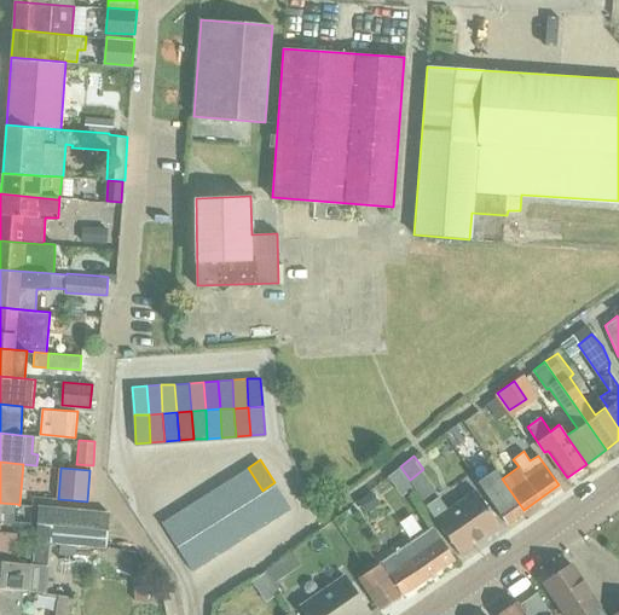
[(248,468),(235,475),(250,498),(262,491),(248,468)]
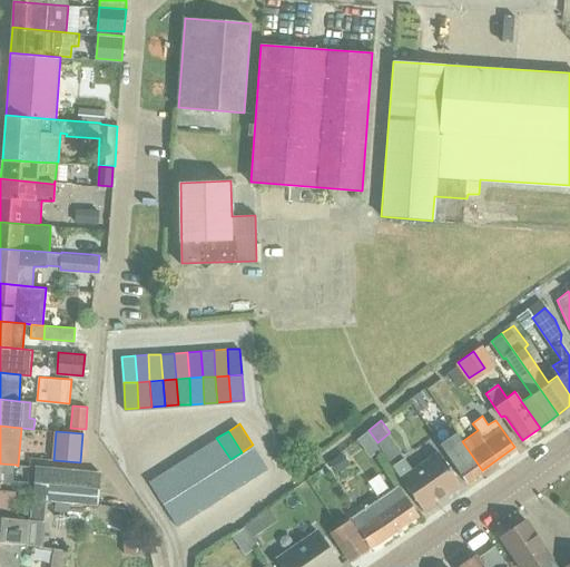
[(457,433),(441,445),(467,481),(482,470),(462,441),(462,442),(457,433)]
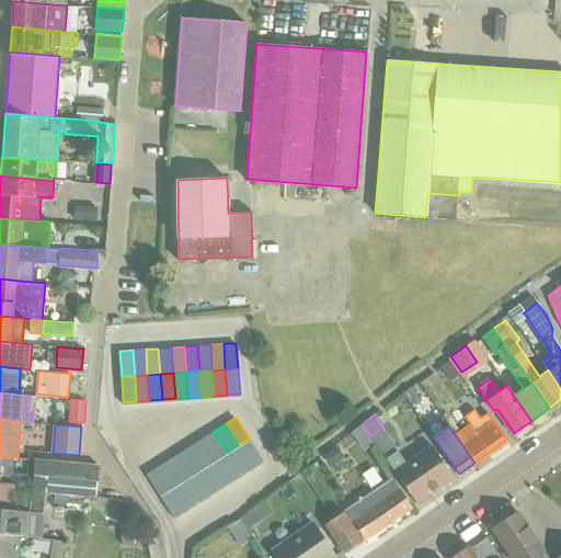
[(213,431),(202,437),(216,459),(227,452),(213,431)]
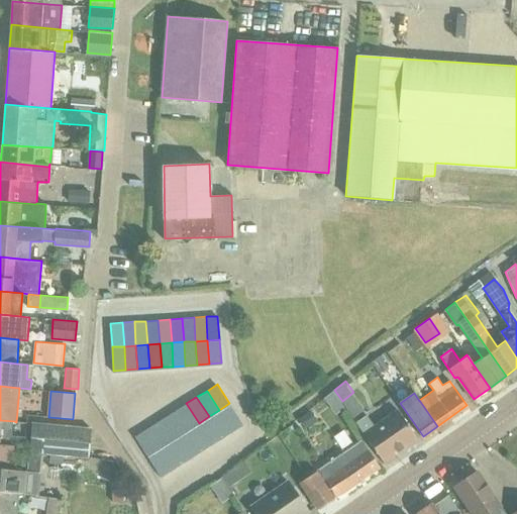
[(186,403),(176,410),(188,429),(199,423),(186,403)]
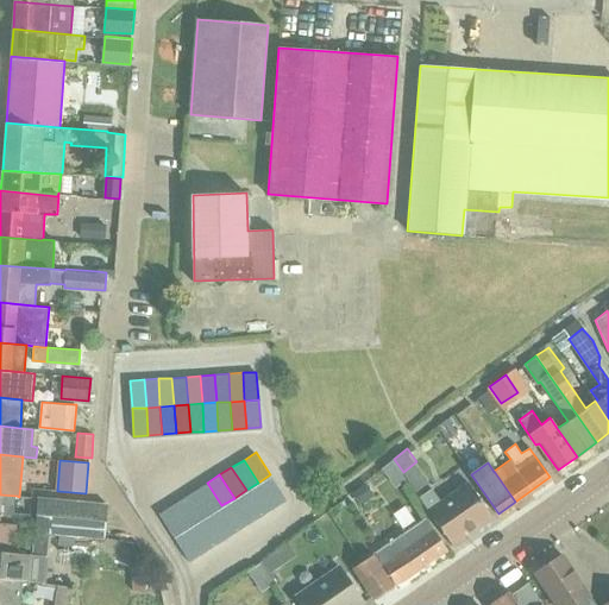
[(270,474),(258,483),(274,506),(286,498),(270,476),(270,474)]
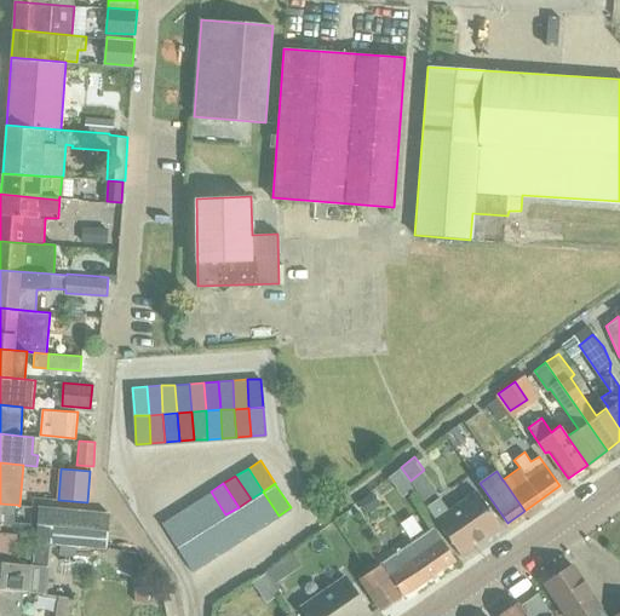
[(440,495),(426,505),(436,519),(461,554),(476,545),(475,542),(501,524),(477,490),(449,510),(440,495)]
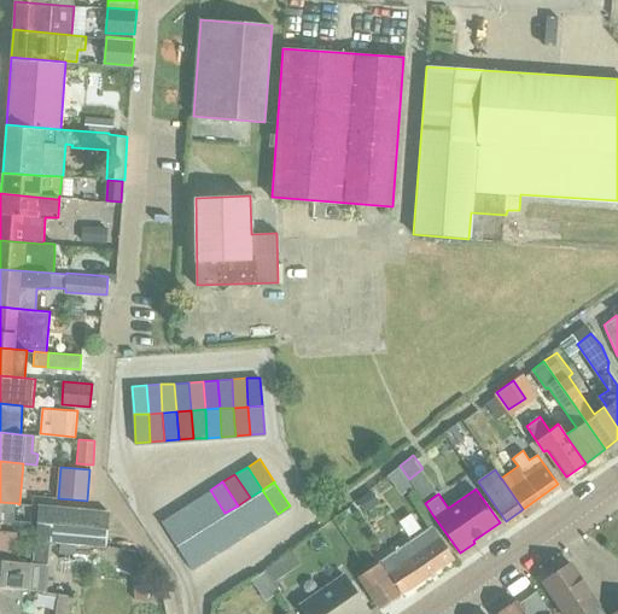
[(210,490),(198,497),(213,520),(225,513),(210,490)]
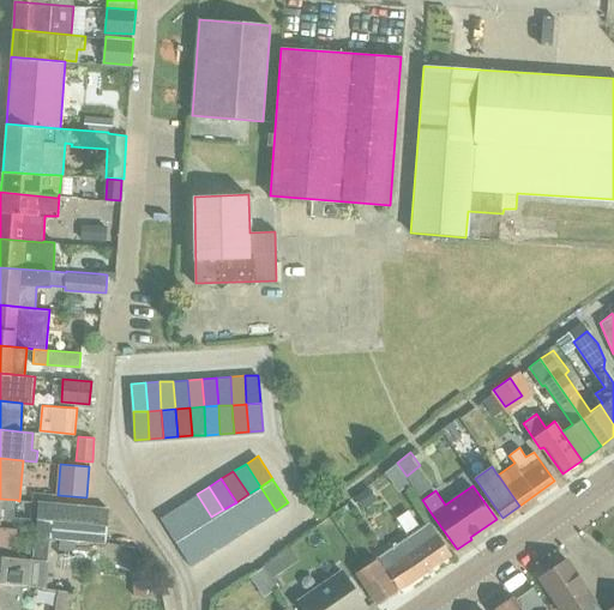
[(260,487),(248,494),(263,518),(276,511),(260,487)]
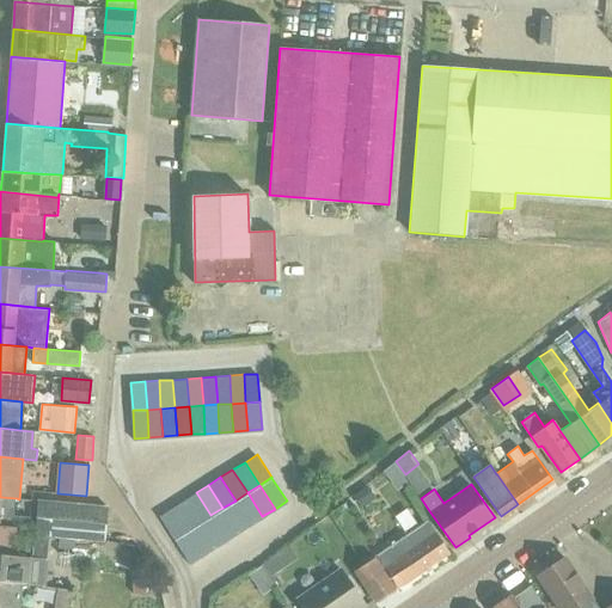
[(196,492),(184,501),(199,523),(210,515),(196,492)]
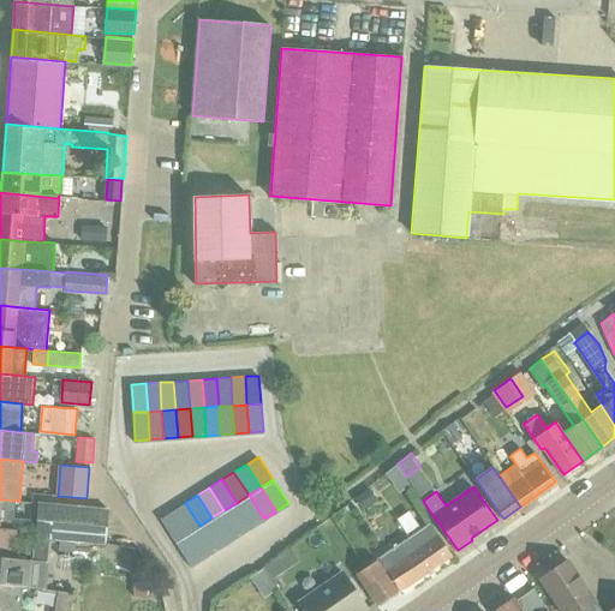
[(249,495),(237,503),(251,527),(263,519),(249,495)]
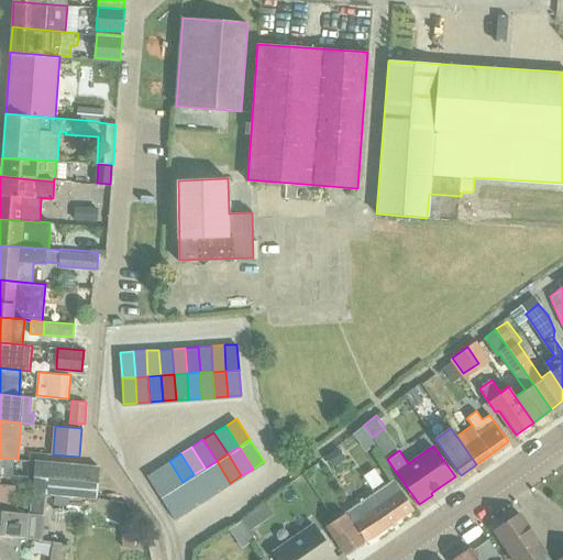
[(0,458),(0,483),(13,485),(15,485),(17,476),(13,476),(15,459),(0,458)]
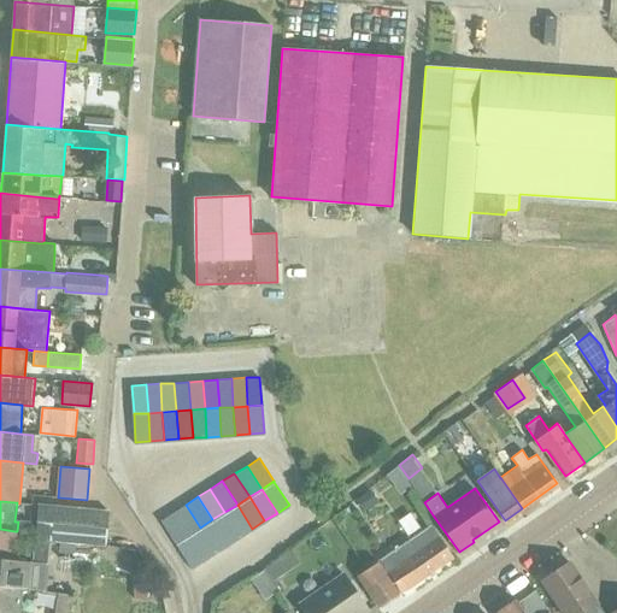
[(0,585),(23,589),(45,590),(48,538),(107,544),(110,510),(40,502),(36,537),(35,537),(33,561),(11,559),(0,558),(0,585)]
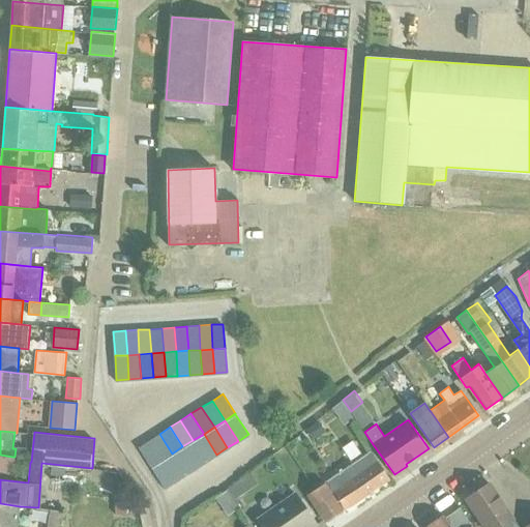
[(159,434),(149,440),(162,461),(172,454),(159,434)]
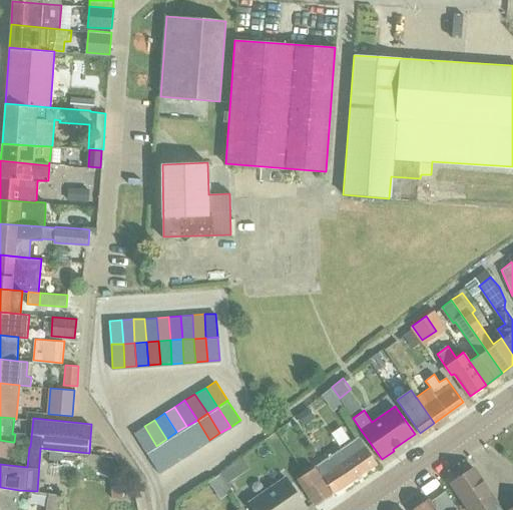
[(197,420),(186,426),(199,446),(209,440),(197,420)]
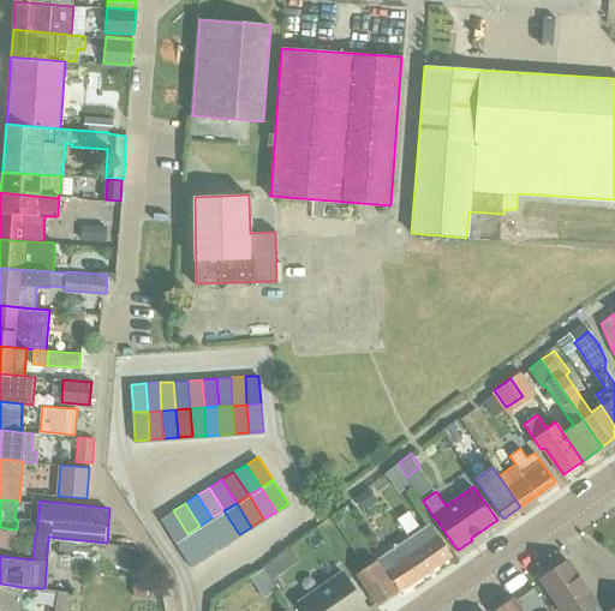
[(173,510),(161,519),(175,541),(187,534),(173,510)]
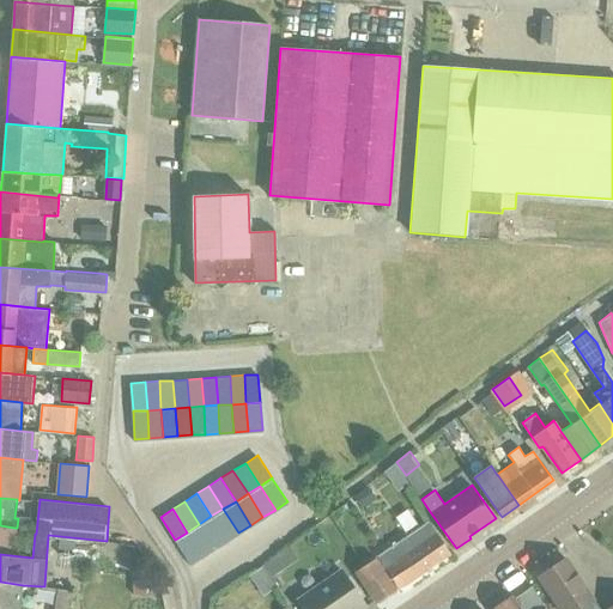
[(223,509),(211,516),(226,541),(238,533),(223,509)]
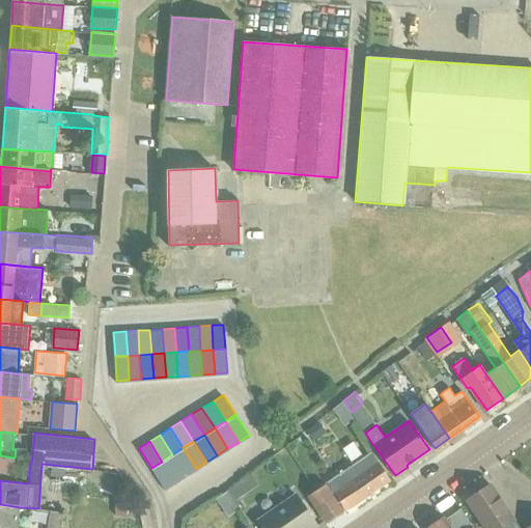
[(183,447),(172,454),(186,475),(196,469),(183,447)]
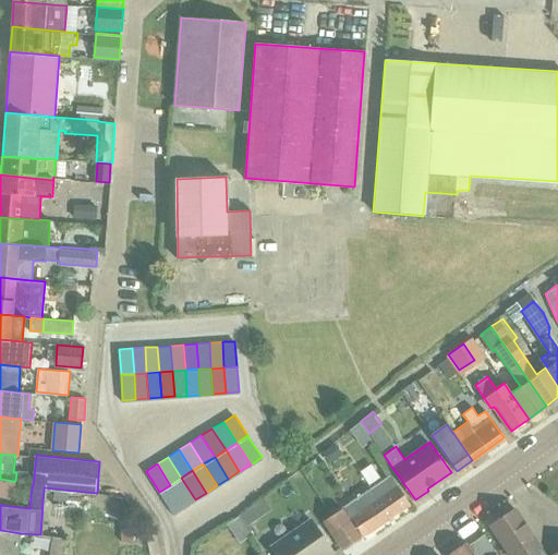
[(344,505),(363,537),(410,503),(389,474),(344,505)]
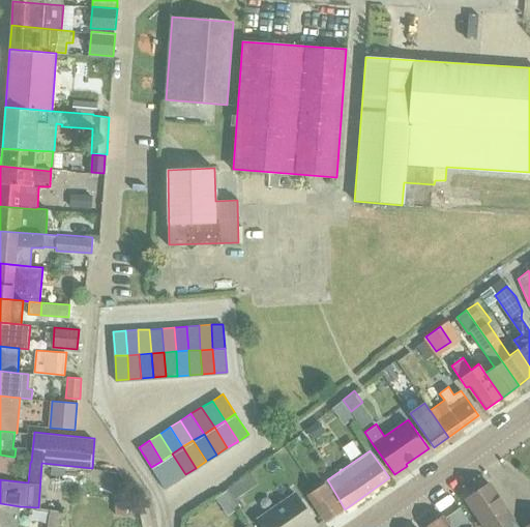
[(172,454),(162,461),(175,481),(185,474),(172,454)]
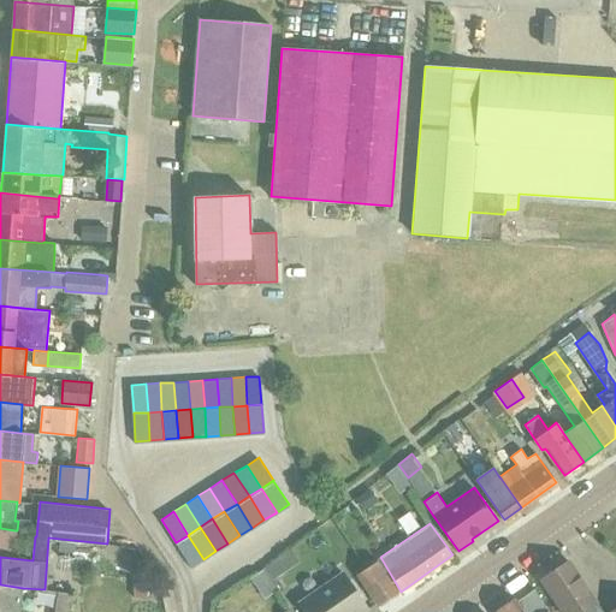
[(0,528),(0,557),(11,558),(13,541),(17,542),(17,530),(15,530),(0,528)]
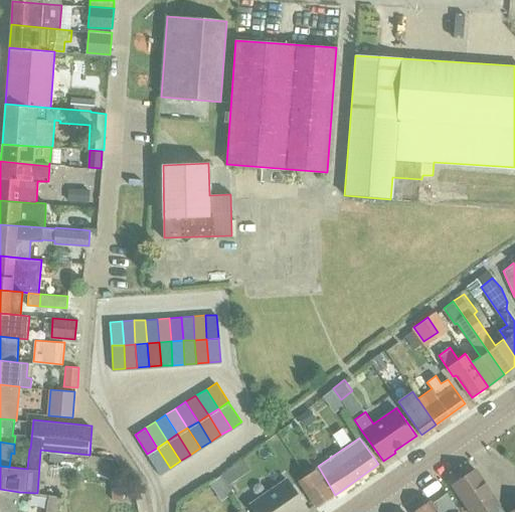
[(157,448),(147,454),(160,474),(170,468),(157,448)]
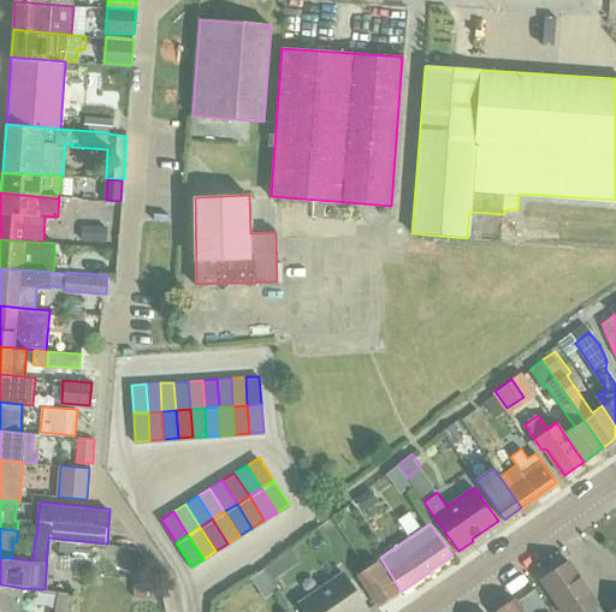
[(615,611),(615,607),(609,611),(604,611),(569,559),(542,578),(563,611),(580,611),(584,610),(584,611),(615,611)]
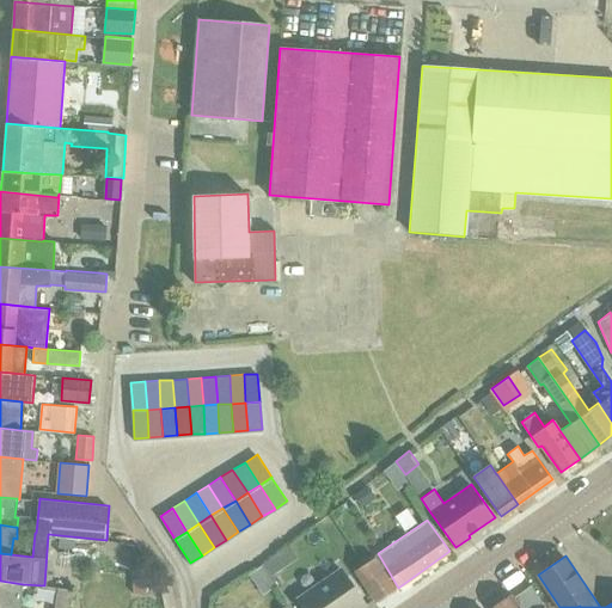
[(355,571),(377,601),(397,587),(375,557),(355,571)]
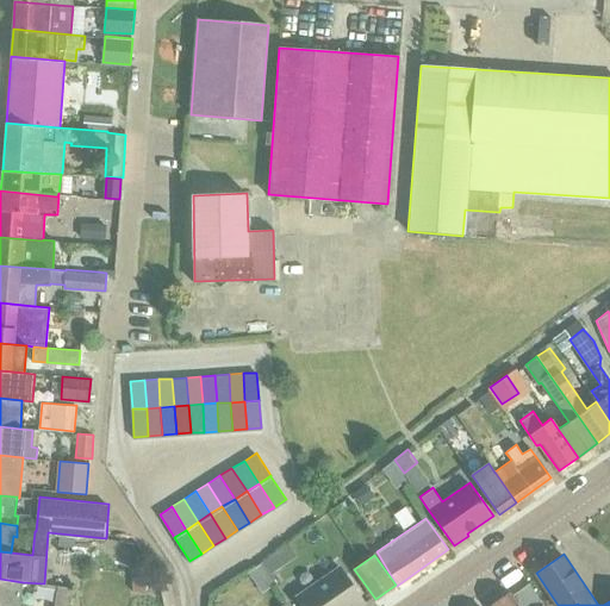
[(359,605),(365,603),(340,566),(297,594),(304,605),(359,605)]
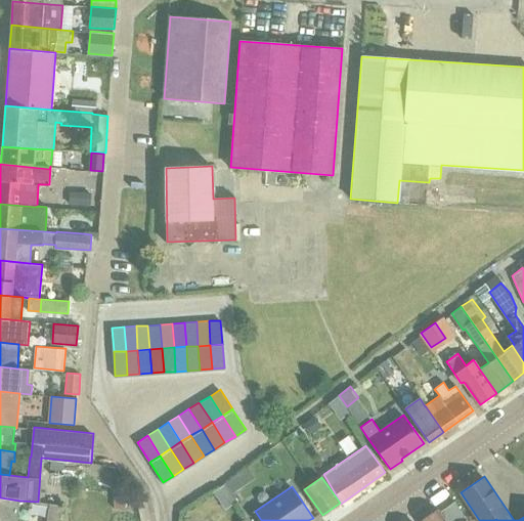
[(16,520),(19,501),(0,497),(0,520),(16,520)]
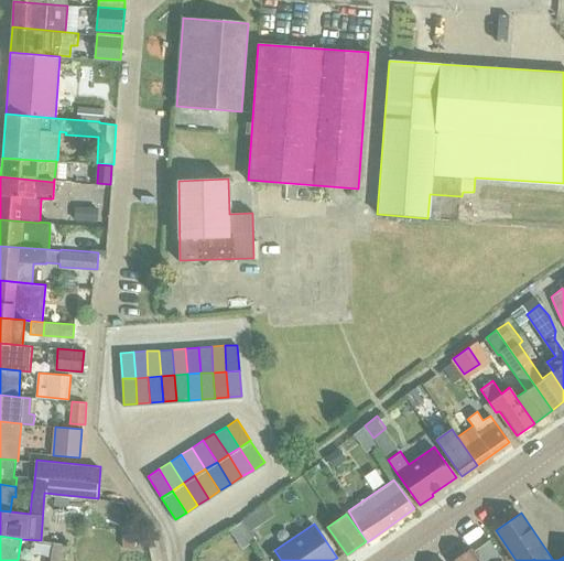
[(472,548),(451,560),(503,560),(502,556),(490,539),(474,551),(472,548)]
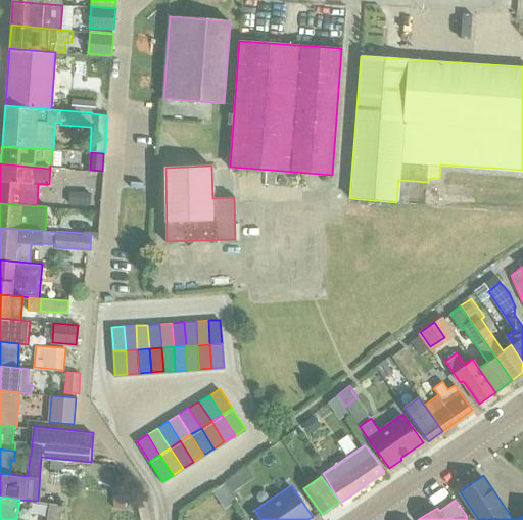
[(49,502),(46,519),(58,519),(61,503),(49,502)]
